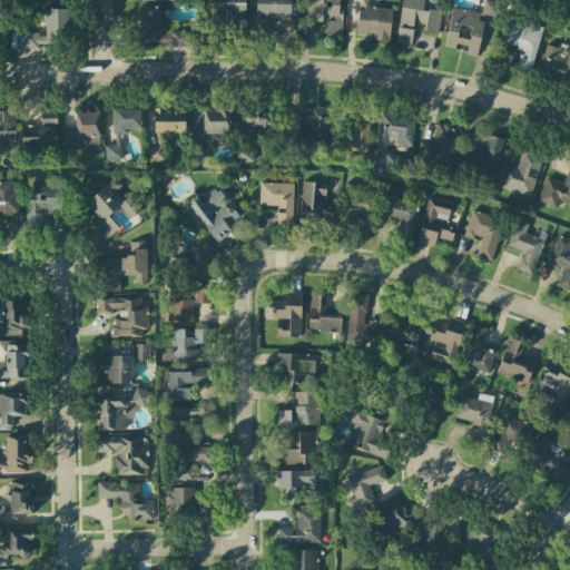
[(245,0),(208,0),(208,20),(222,20),(222,33),(245,33),(245,0)]
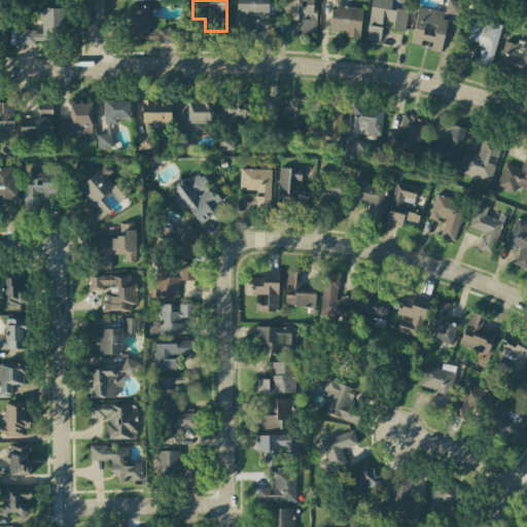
[(268,19),(268,0),(236,0),(236,31),(249,31),(249,19),(268,19)]
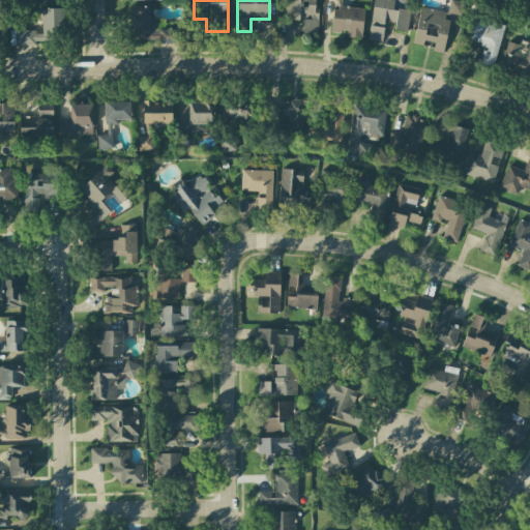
[(317,34),(318,1),(302,0),(285,0),(285,20),(303,21),(302,33),(317,34)]
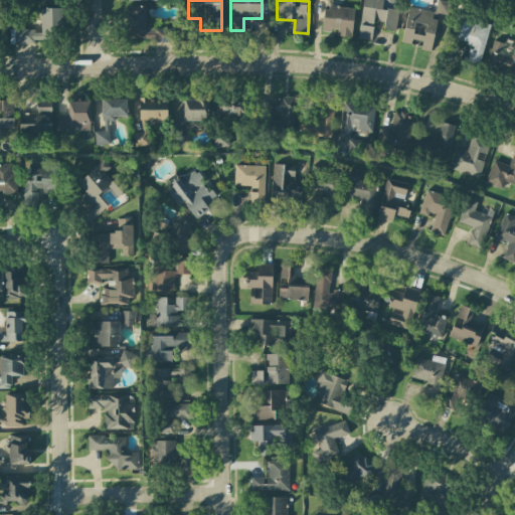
[(362,0),(358,39),(371,40),(373,21),(384,22),(383,30),(395,31),(398,10),(381,9),(382,0),(362,0)]
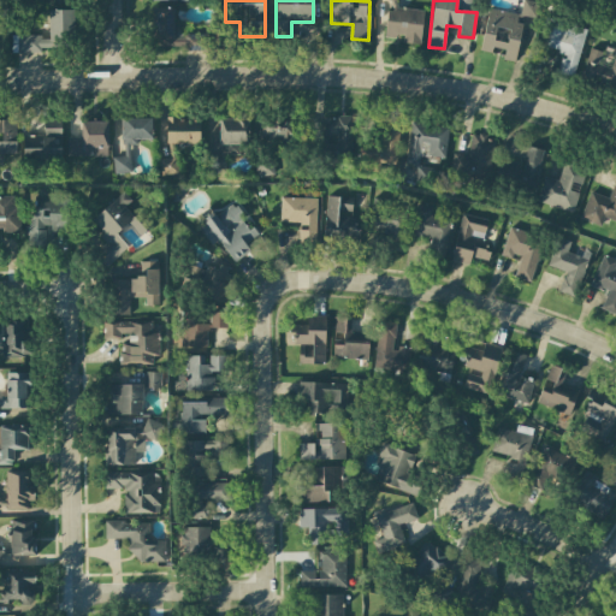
[(386,9),(385,37),(403,39),(402,43),(421,45),(424,10),(386,9)]
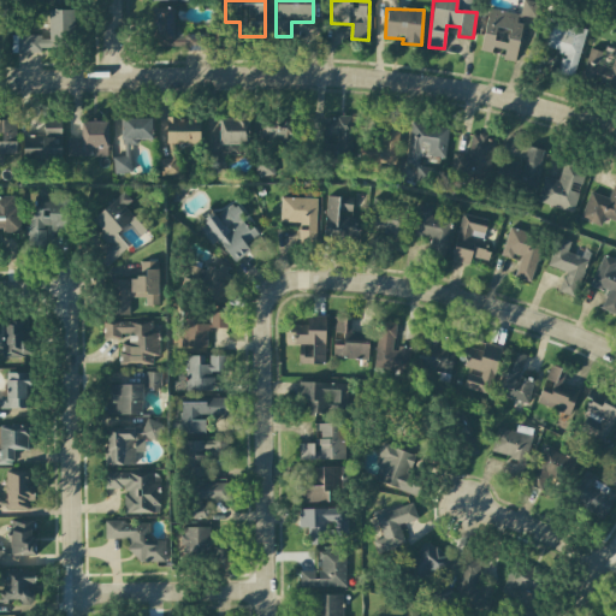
[(480,51),(492,53),(492,48),(505,49),(503,60),(515,61),(522,15),(487,9),(480,51)]
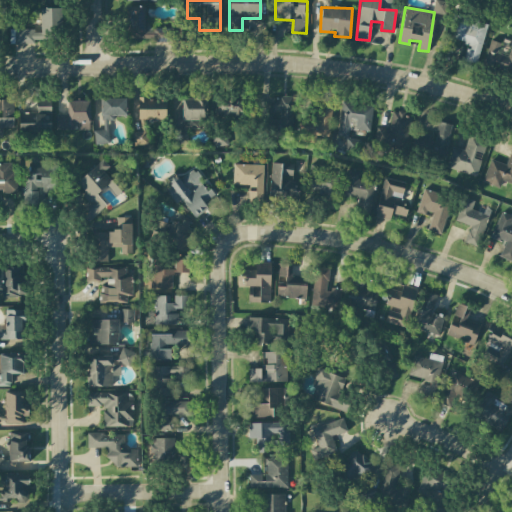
[(15,44),(34,44),(35,39),(61,40),(61,9),(41,9),(41,31),(15,30),(15,44)]
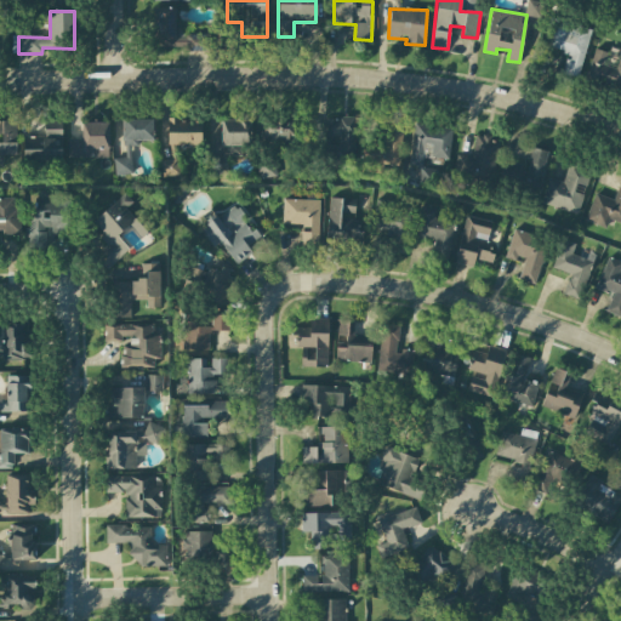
[(591,29),(556,20),(547,49),(568,53),(563,74),(577,79),(591,29)]
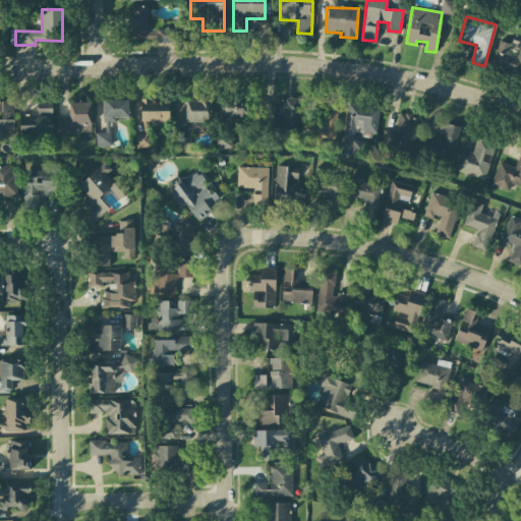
[(500,41),(491,64),(520,73),(520,43),(520,44),(516,58),(506,55),(509,45),(500,41)]
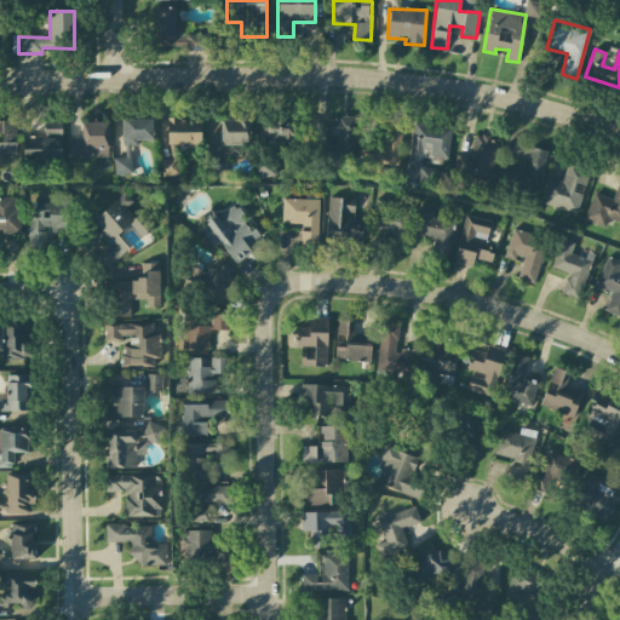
[(201,145),(201,119),(167,118),(167,144),(201,145)]
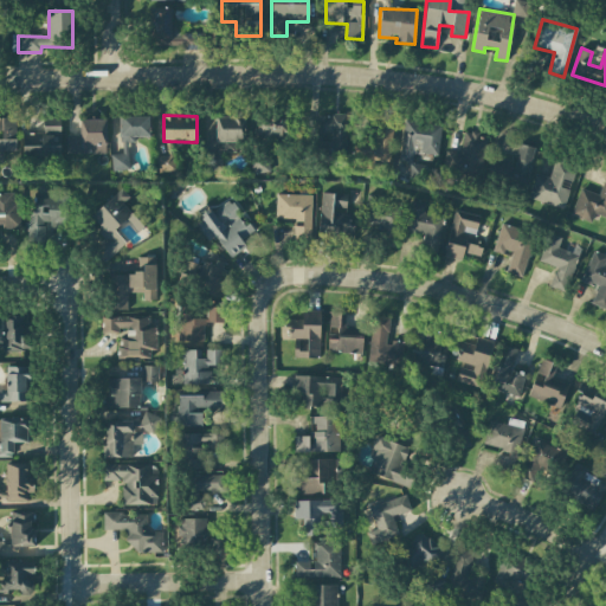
[(320,115),(322,167),(347,167),(346,115),(320,115)]
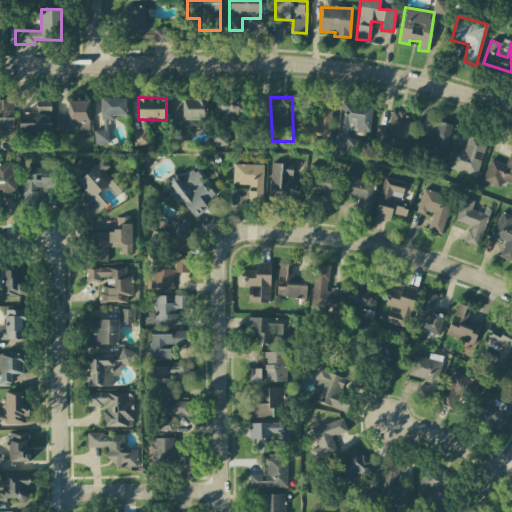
[(126,99),(101,98),(101,120),(113,120),(114,115),(126,116),(126,99)]
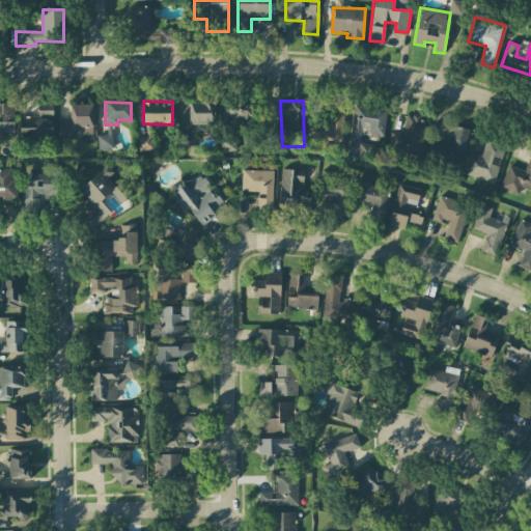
[(194,134),(205,134),(205,123),(214,123),(214,102),(180,102),(180,149),(194,149),(194,134)]
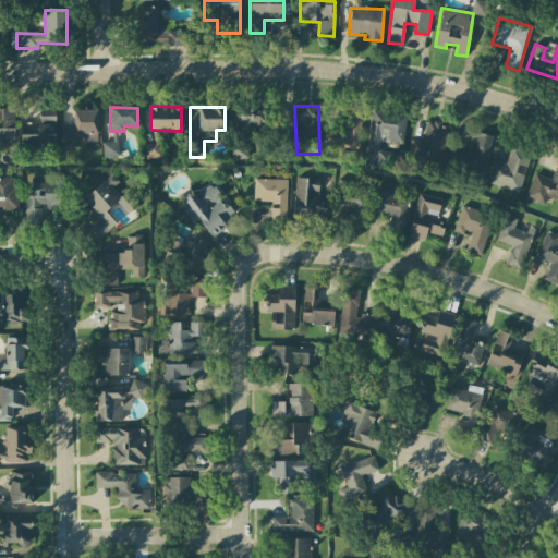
[(14,110),(0,109),(0,140),(14,140),(14,110)]
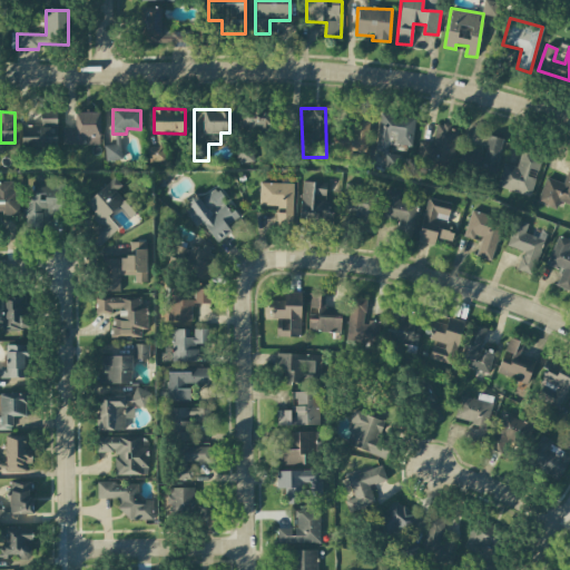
[(22,150),(57,149),(57,111),(41,112),(41,126),(21,126),(22,150)]
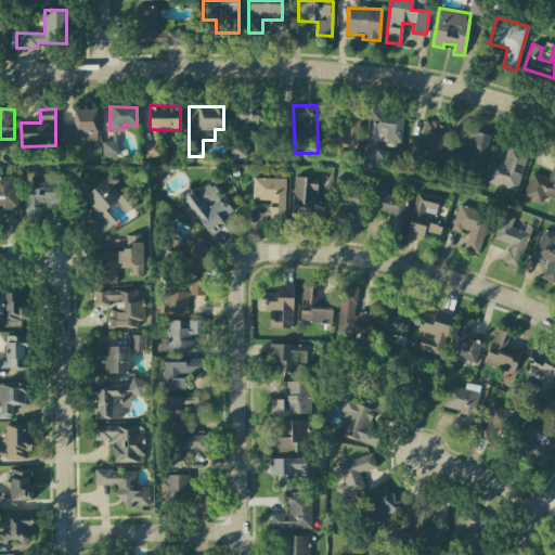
[(235,130),(268,131),(268,111),(236,108),(235,130)]
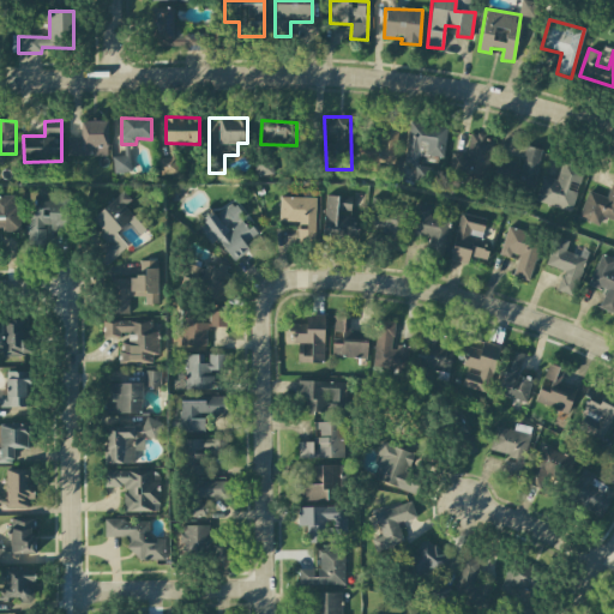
[(396,164),(398,121),(380,120),(379,142),(360,140),(357,170),(378,172),(379,163),(396,164)]
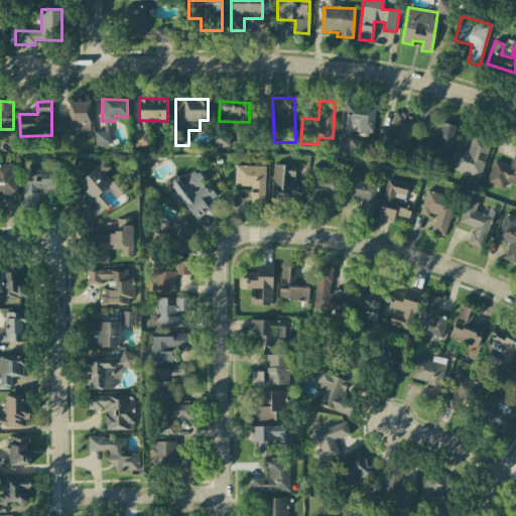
[(77,131),(91,131),(90,102),(69,102),(69,115),(56,116),(56,131),(77,131)]
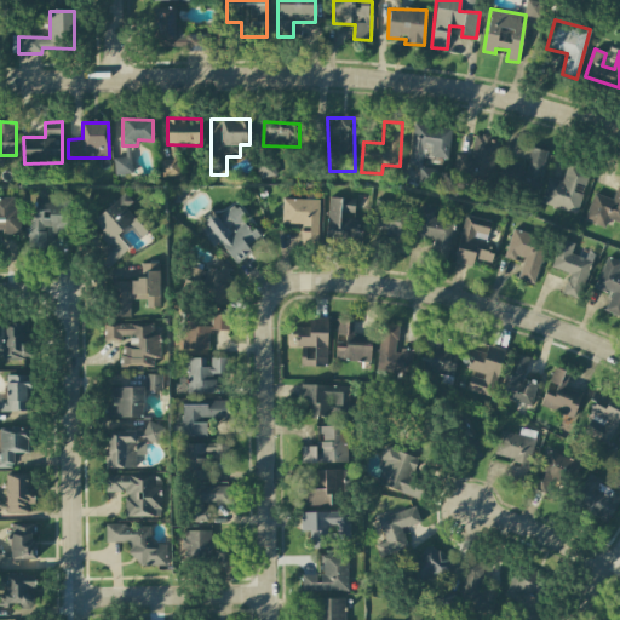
[(448,160),(452,128),(413,124),(408,166),(420,167),(424,143),(432,144),(430,158),(448,160)]
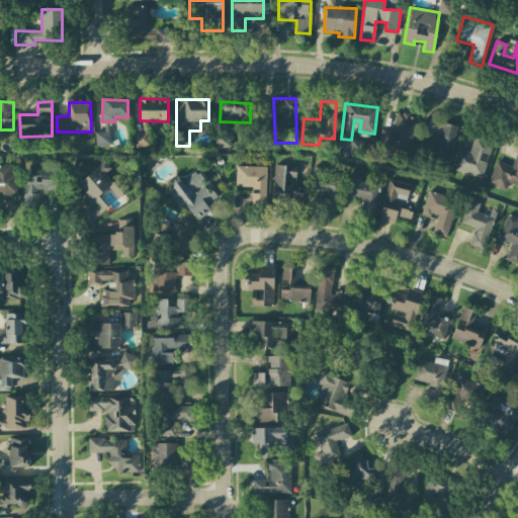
[(376,153),(410,158),(416,116),(396,113),(394,131),(380,128),(376,153)]
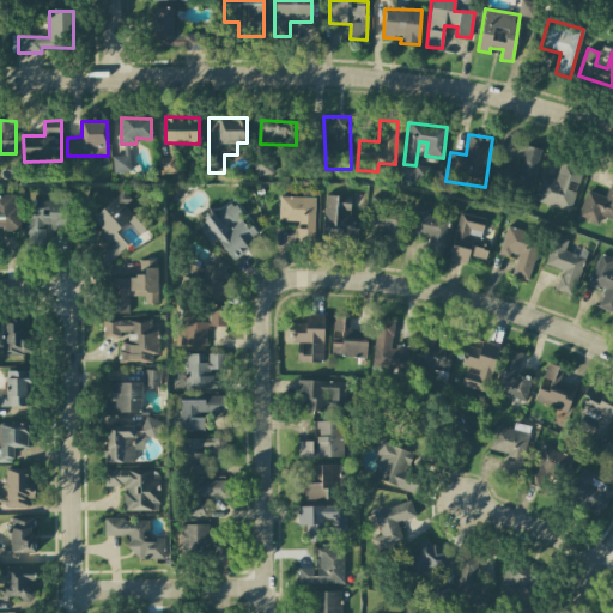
[(113,157),(114,174),(132,171),(128,145),(123,145),(125,156),(113,157)]
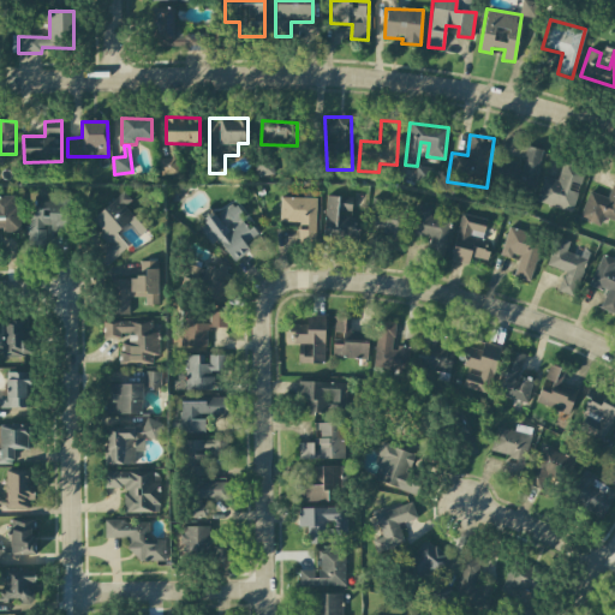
[(274,156),(255,156),(255,174),(273,175),(274,156)]
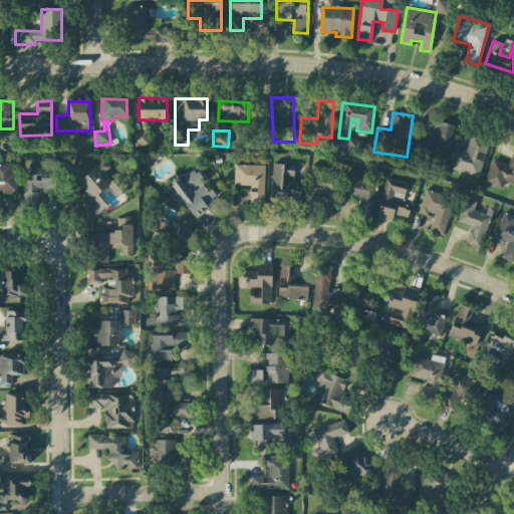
[(479,177),(489,140),(470,135),(466,151),(454,148),(448,169),(479,177)]
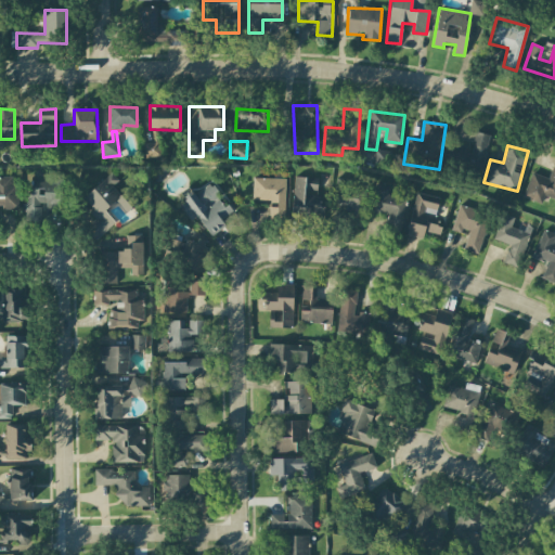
[(390,167),(392,152),(376,150),(374,165),(390,167)]
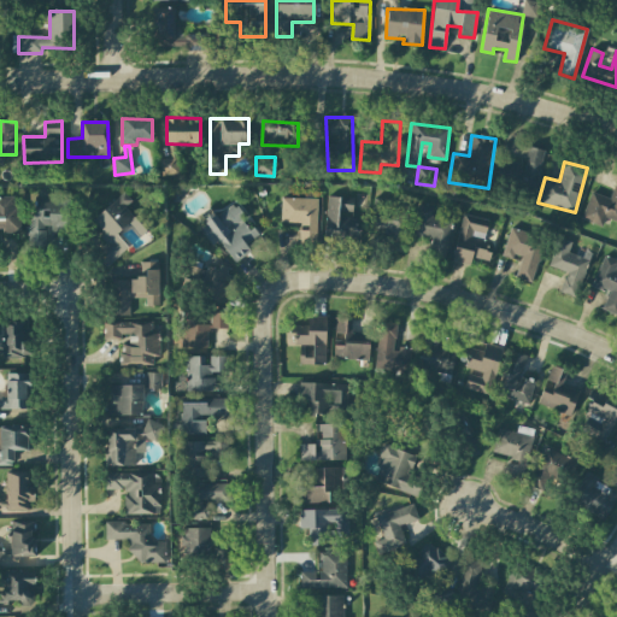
[(591,192),(581,219),(601,227),(605,217),(616,222),(616,178),(610,199),(591,192)]
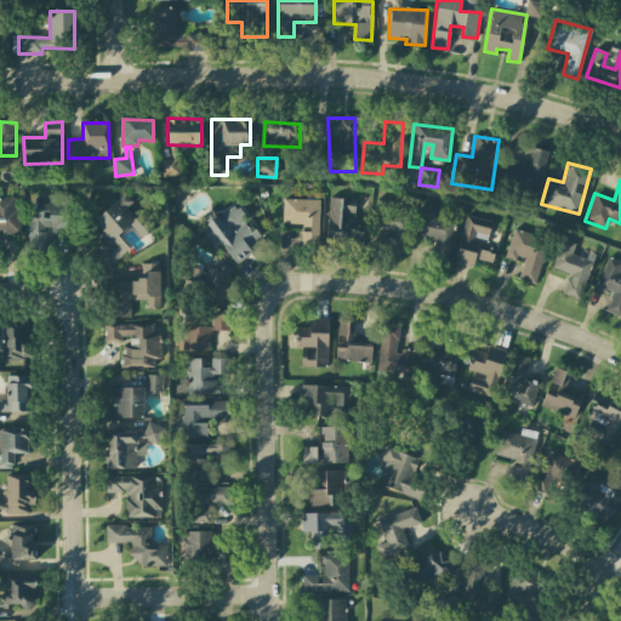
[(92,222),(108,239),(91,254),(106,271),(129,250),(117,237),(130,224),(142,238),(151,229),(129,206),(132,203),(124,193),(92,222)]
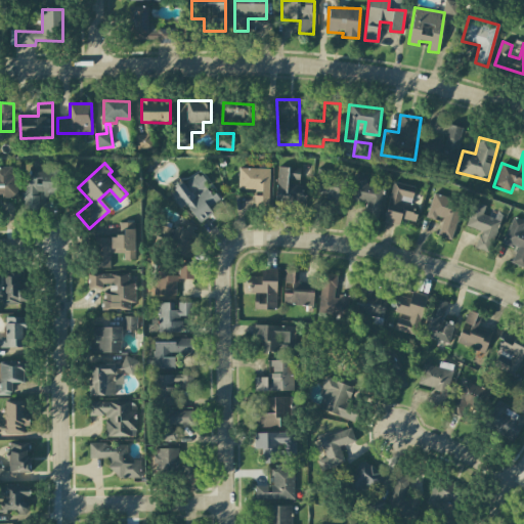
[(15,167),(0,167),(0,198),(16,198),(15,167)]
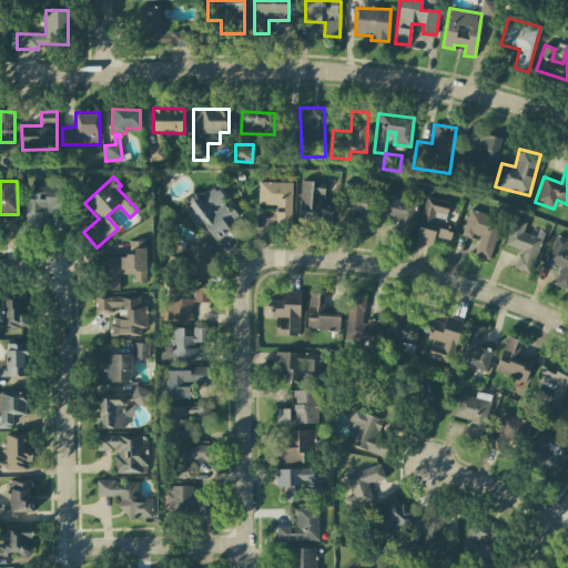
[(297,225),(331,229),(332,212),(324,211),(327,183),(302,181),(297,225)]
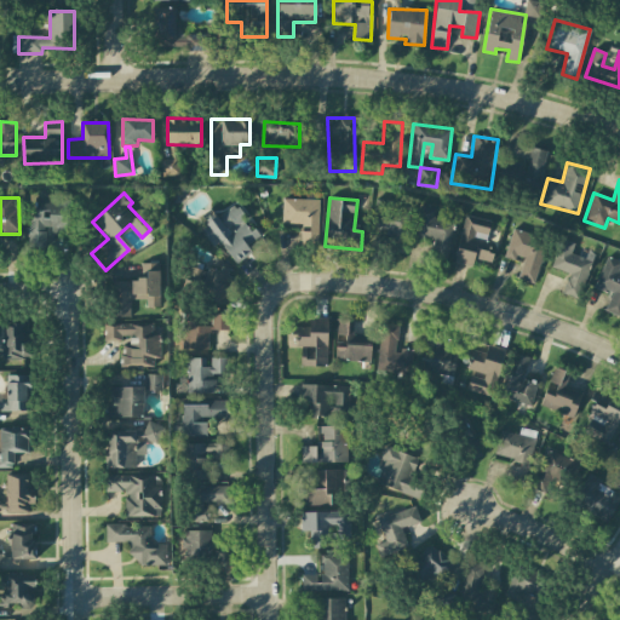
[(35,199),(35,216),(28,216),(28,242),(46,242),(47,236),(68,236),(69,199),(35,199)]
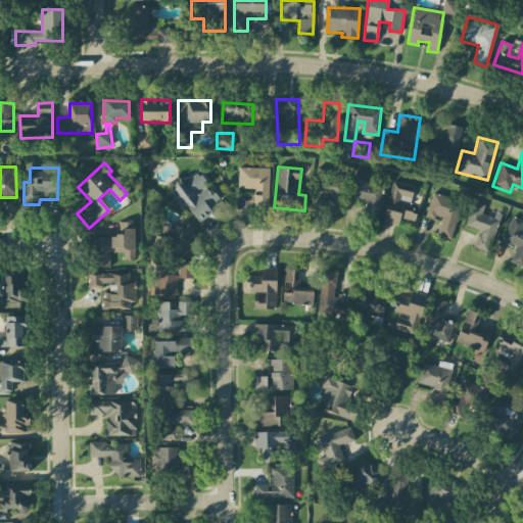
[(254,189),(253,206),(269,207),(270,169),(239,168),(238,189),(254,189)]
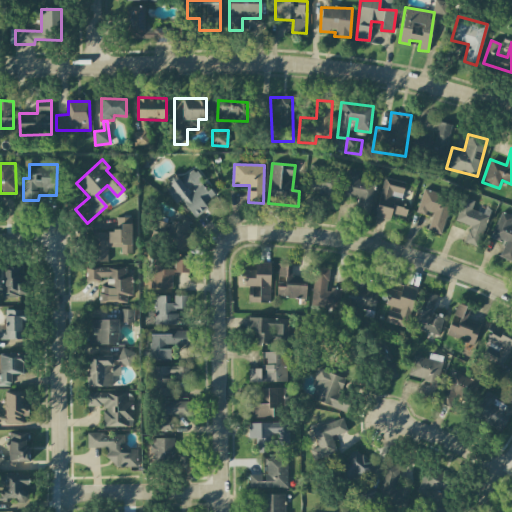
[(307,191),(325,191),(325,202),(337,203),(338,176),(328,176),(328,166),(308,165),(307,191)]
